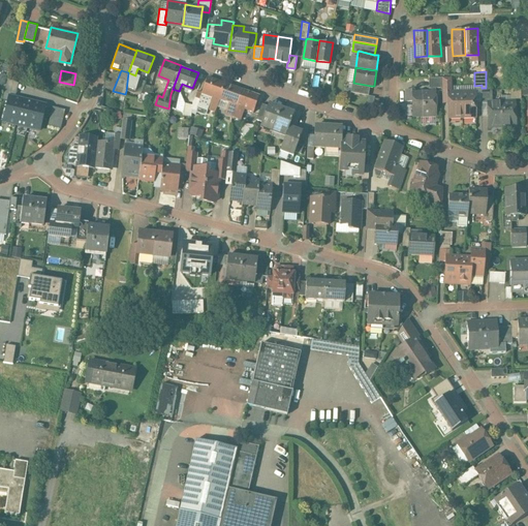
[(135,75),(128,72),(126,91),(133,94),(140,75),(135,74),(135,75)]
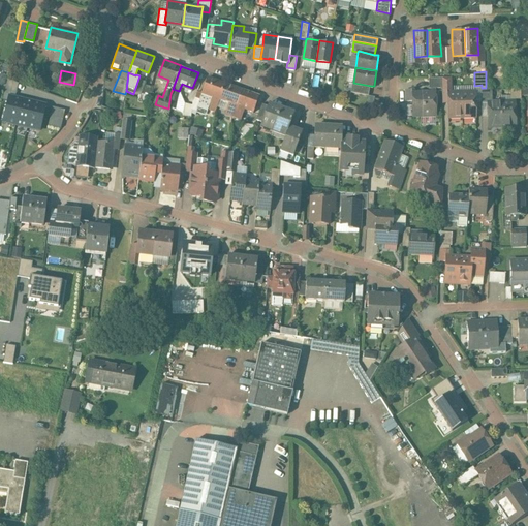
[(224,82),(208,75),(202,91),(212,95),(210,101),(217,104),(219,97),(224,82)]
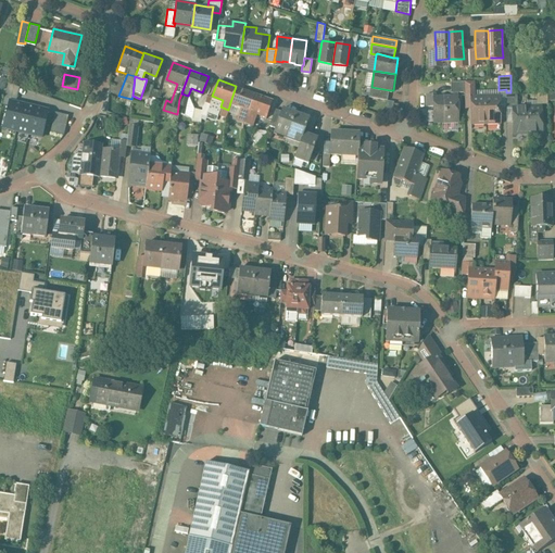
[(464,79),(451,79),(451,90),(464,90),(464,79)]
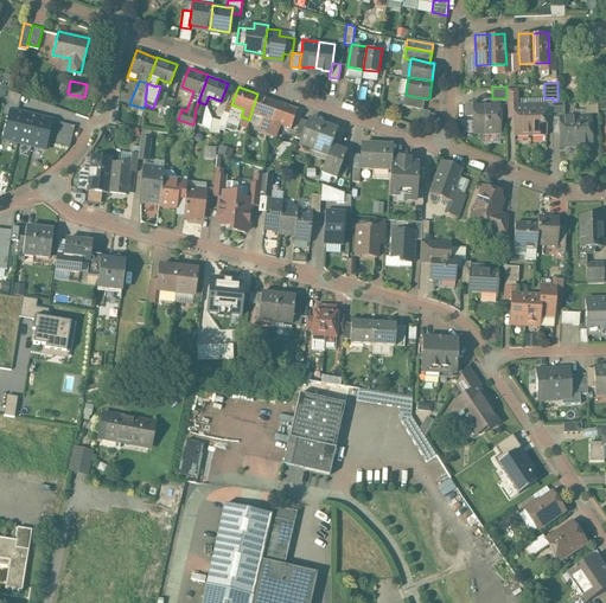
[(518,87),(506,87),(506,98),(506,101),(520,101),(518,87)]
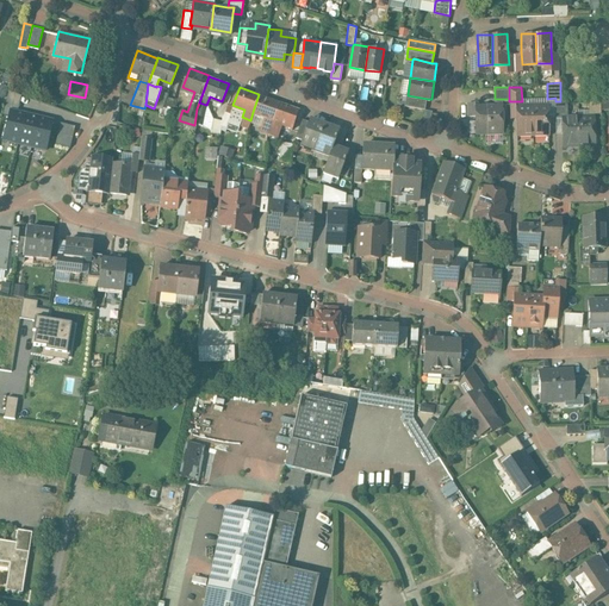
[(4,113),(11,114),(12,108),(18,111),(23,92),(10,88),(4,113)]
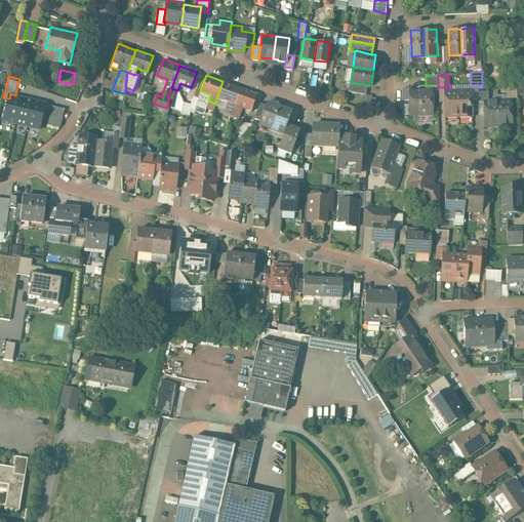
[(240,87),(223,81),(217,96),(227,101),(225,107),(232,110),(240,87)]
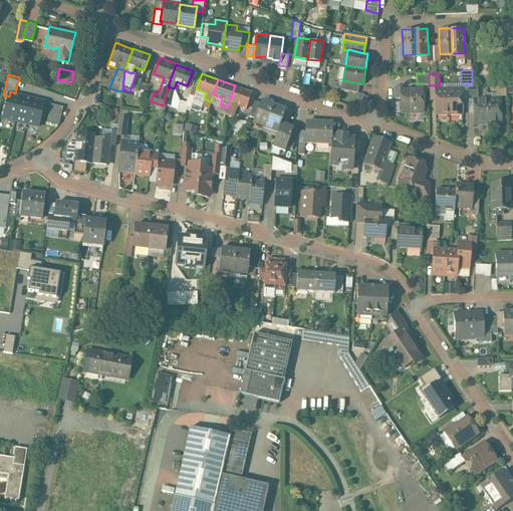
[(147,81),(140,80),(138,89),(145,90),(147,81)]
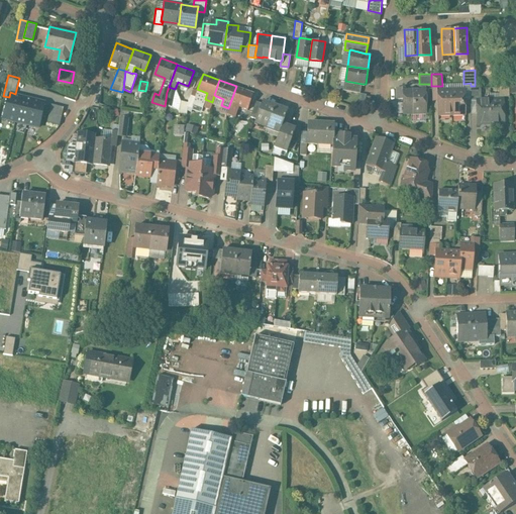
[(363,84),(345,81),(343,89),(362,92),(363,84)]
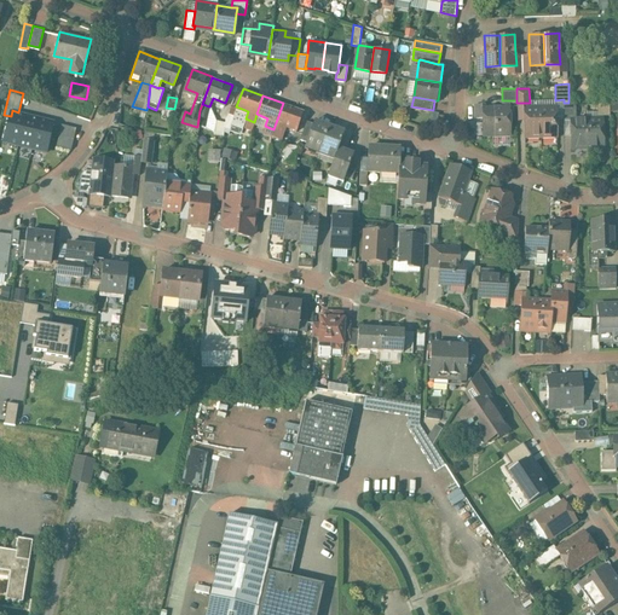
[(610,102),(598,102),(598,114),(610,114),(610,110),(610,102)]
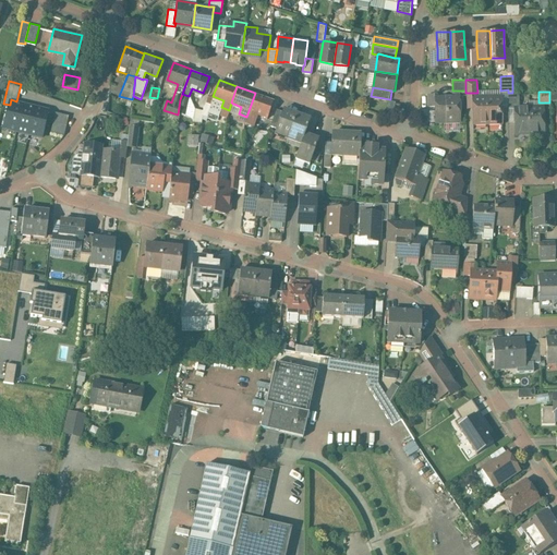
[(274,99),(255,93),(246,117),(255,119),(257,112),(267,116),(274,99)]
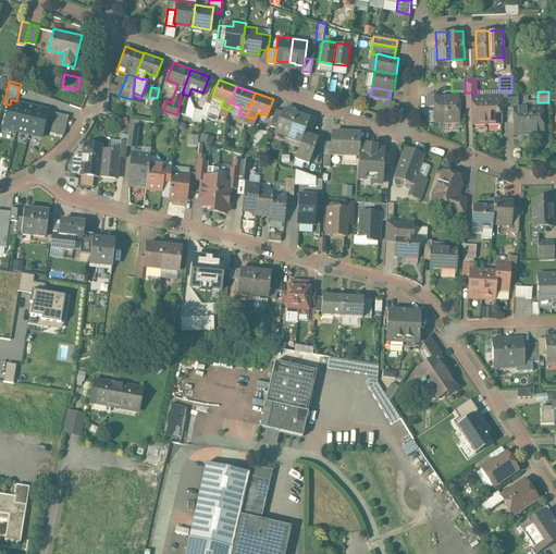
[(454,93),(451,97),(444,97),(445,121),(459,120),(458,93),(454,93)]
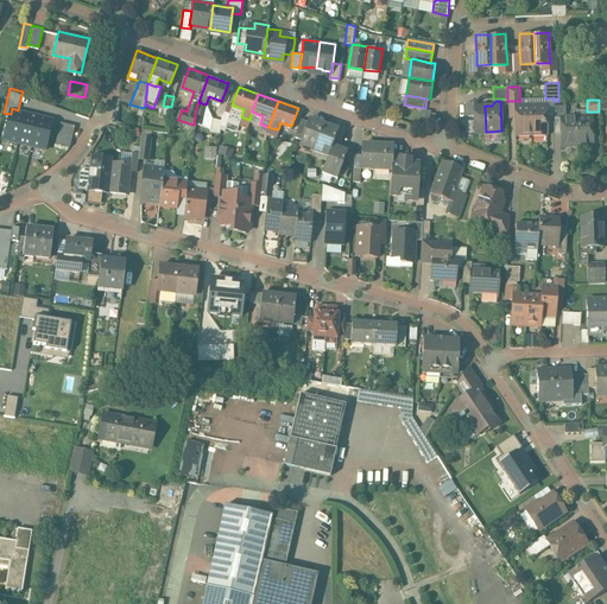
[(566,101),(558,101),(554,101),(554,118),(561,116),(561,115),(567,115),(566,101)]
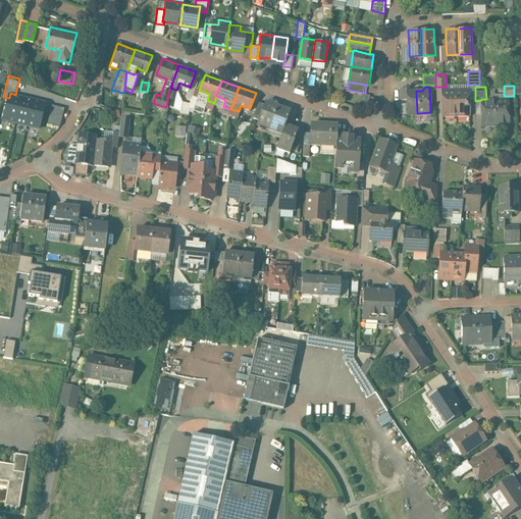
[(176,90),(170,88),(167,104),(173,105),(176,90)]
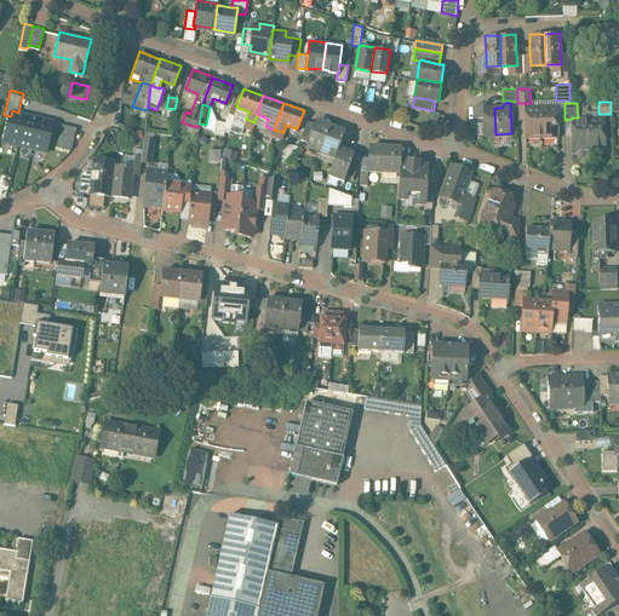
[(559,134),(557,105),(542,107),(542,134),(559,134)]
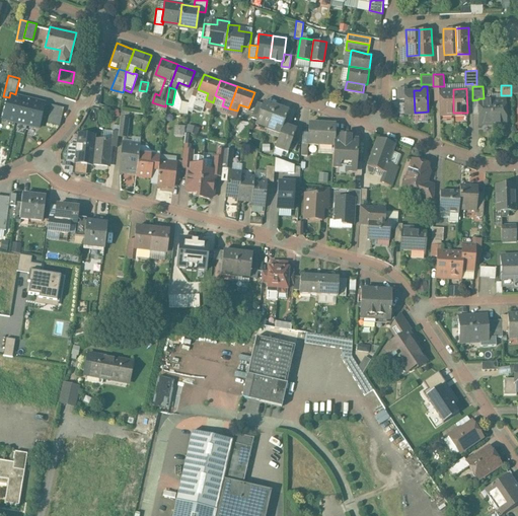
[(139,90),(137,89),(135,100),(143,102),(146,91),(139,90)]
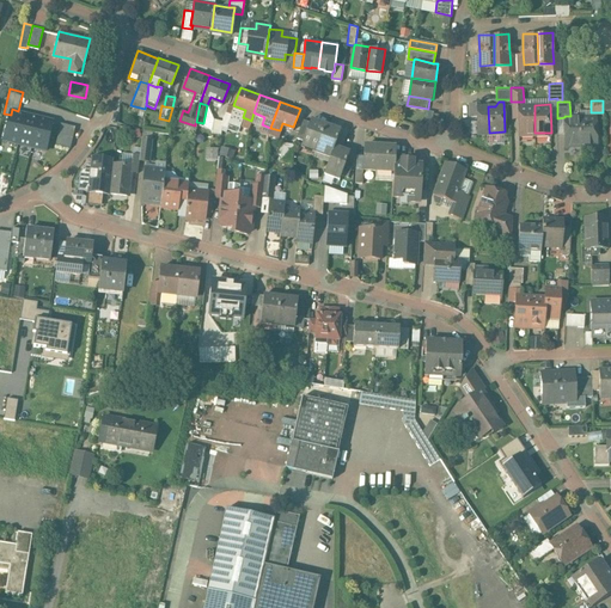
[(535,105),(519,105),(519,134),(535,133),(535,105)]
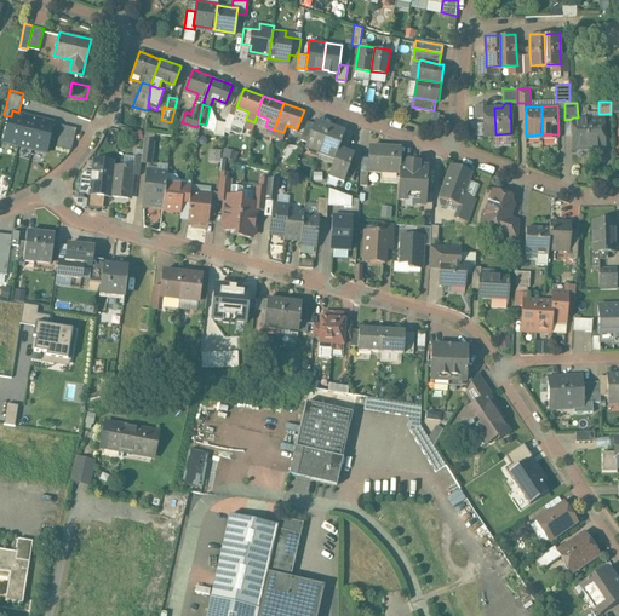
[(494,108),(483,108),(485,134),(496,134),(494,108)]
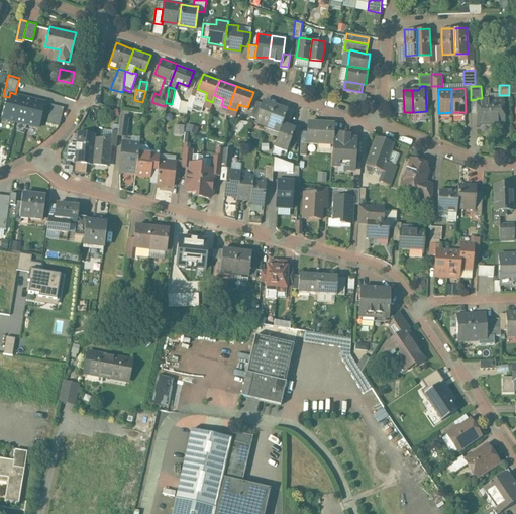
[(197,93),(192,91),(188,100),(188,104),(193,105),(195,100),(194,100),(197,93)]
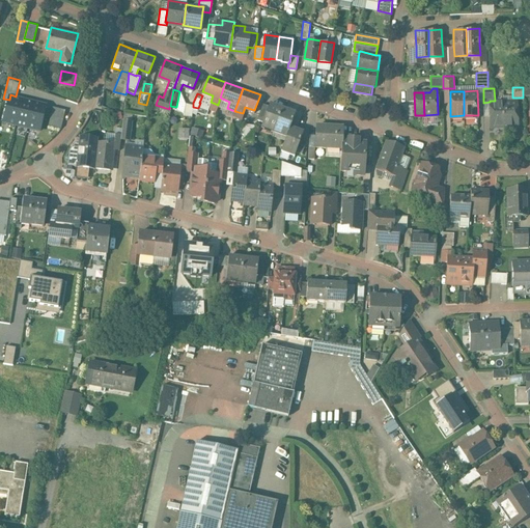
[(16,96),(10,94),(9,100),(4,120),(16,123),(22,98),(16,96)]
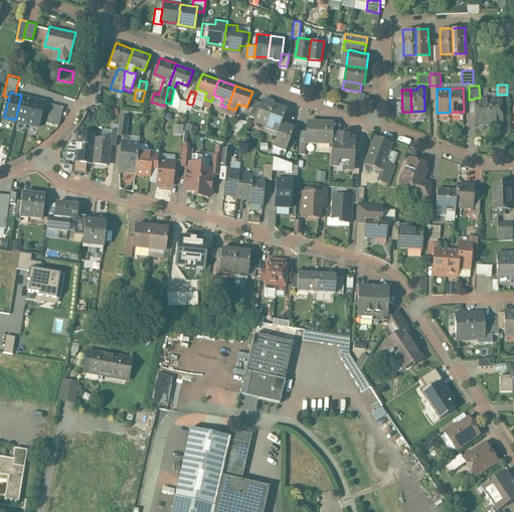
[(33,98),(21,95),(15,120),(27,123),(33,98)]
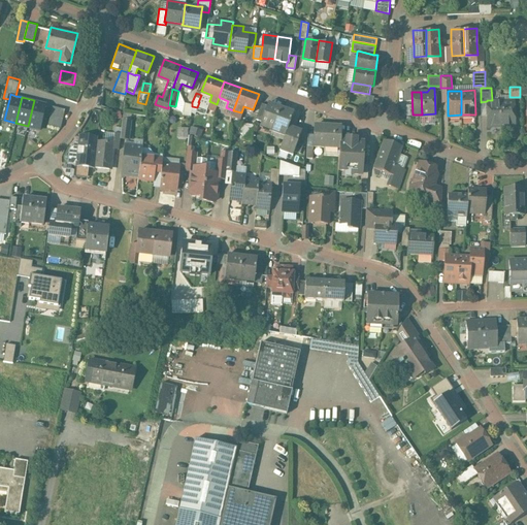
[(492,100),(487,100),(487,101),(488,125),(501,124),(500,99),(492,100)]
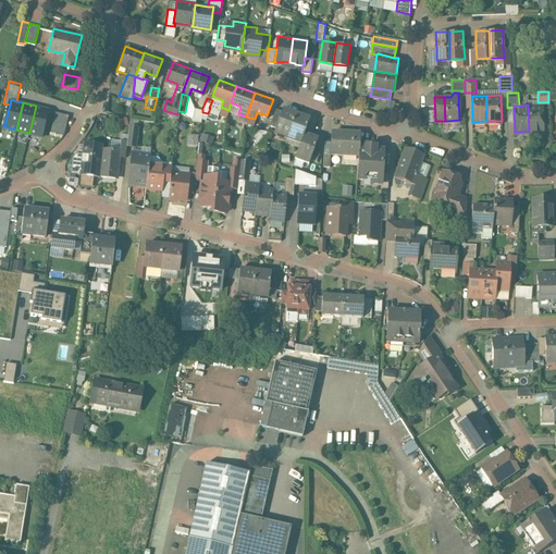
[(542,105),(528,105),(529,131),(543,131),(542,105)]
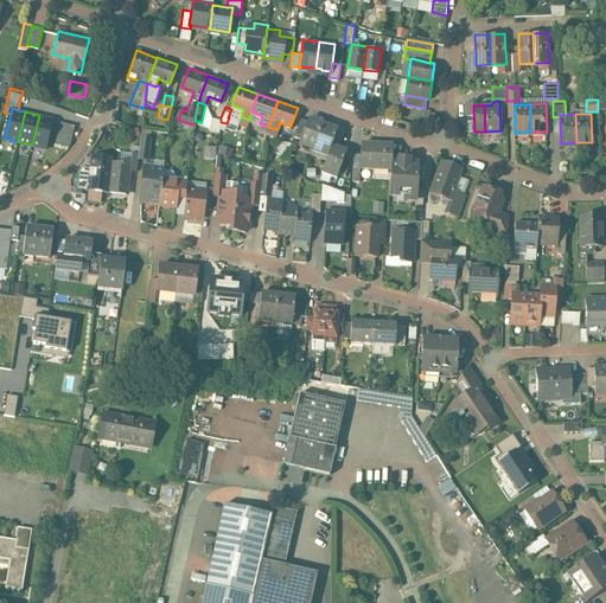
[(53,119),(39,115),(32,145),(46,148),(53,119)]
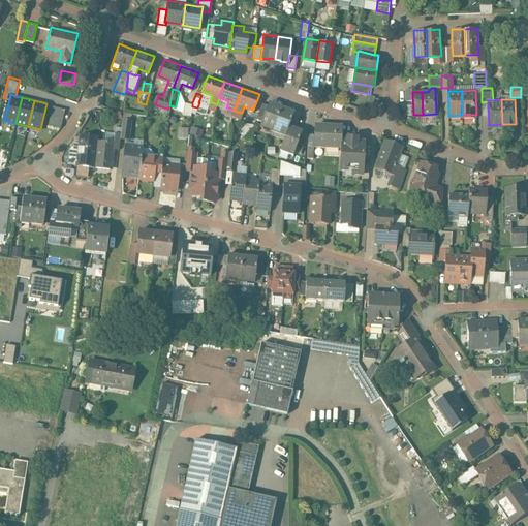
[(192,102),(185,100),(183,112),(191,114),(192,106),(192,102)]
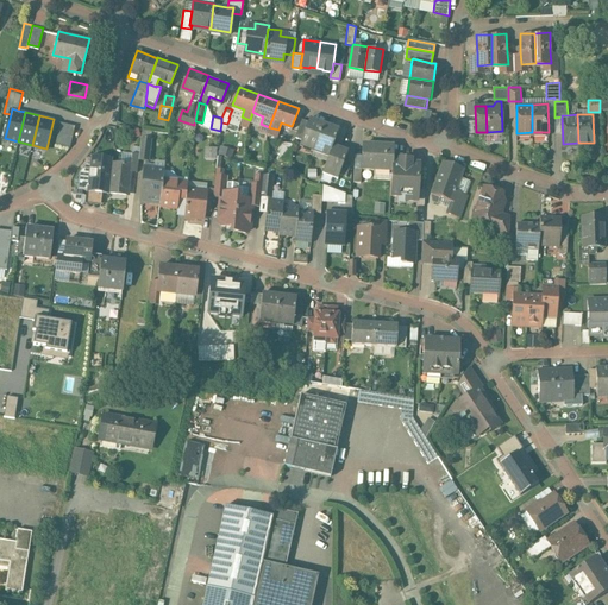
[(302,117),(295,136),(302,138),(308,119),(302,117)]
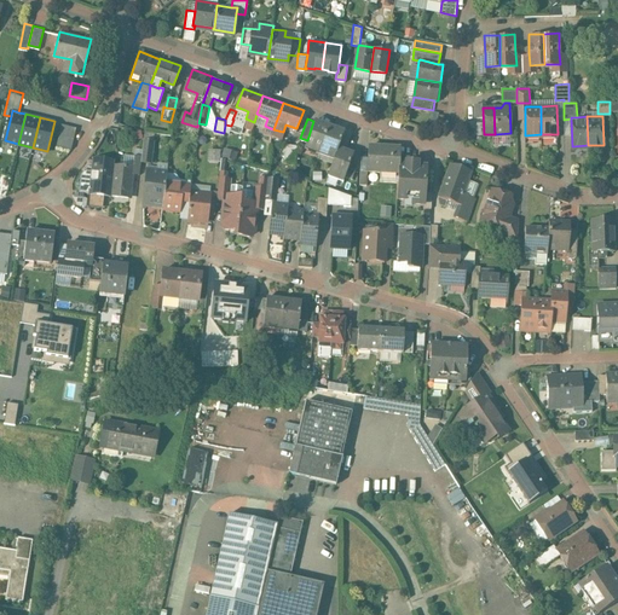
[(330,123),(316,119),(313,121),(307,140),(305,146),(319,152),(330,123)]
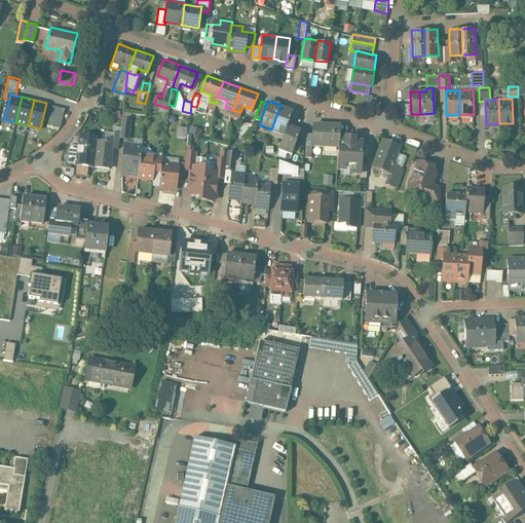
[(65,107),(52,105),(48,122),(61,125),(65,107)]
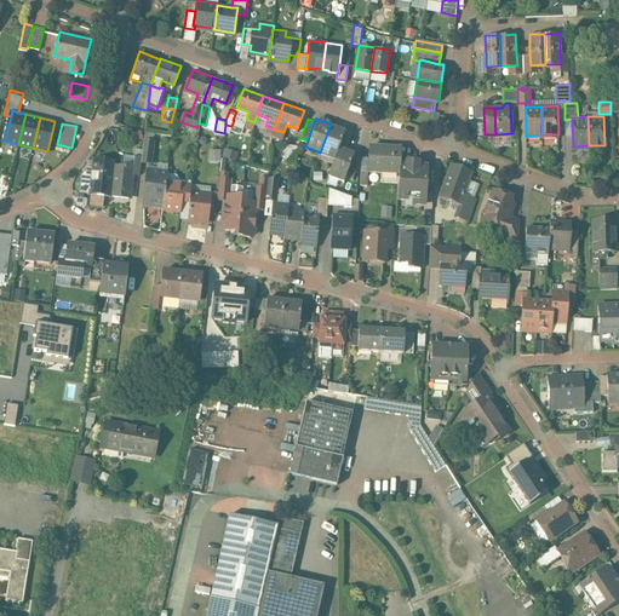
[(345,130),(331,124),(320,153),(334,157),(339,145),(342,139),(345,130)]
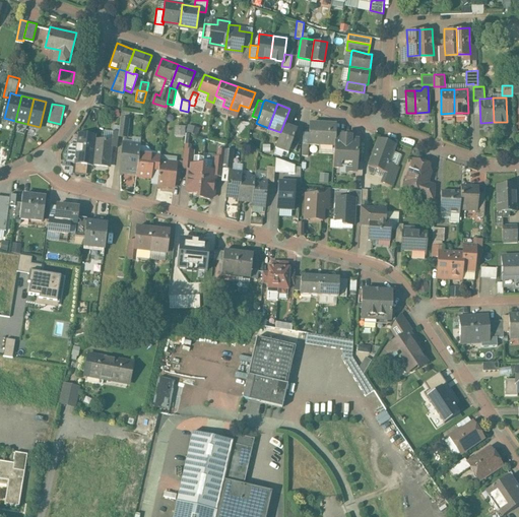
[(297,109),(290,107),(289,109),(286,117),(293,120),(297,109)]
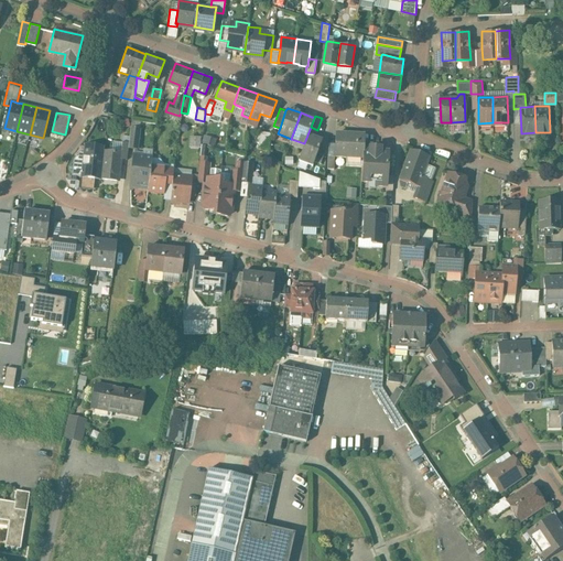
[(140,127),(131,126),(129,141),(129,146),(138,147),(140,127)]
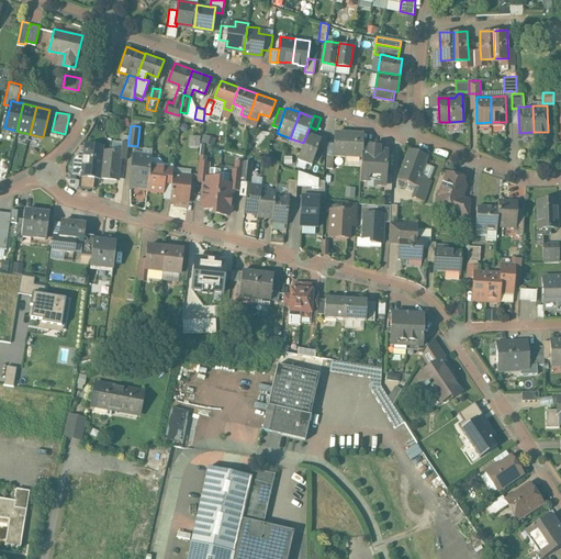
[(270,131),(260,130),(258,143),(269,145),(270,131)]
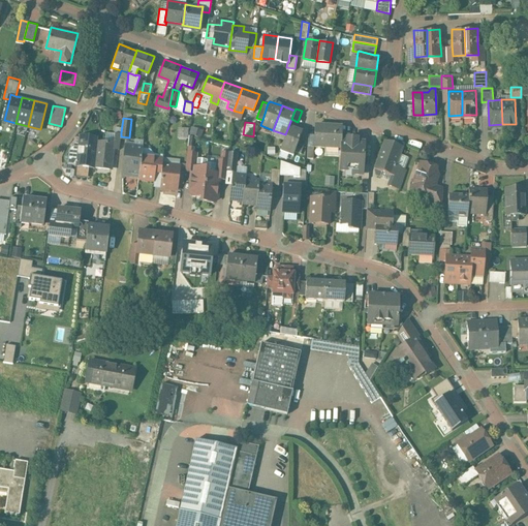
[(342,125),(315,123),(314,145),(341,147),(341,138),(342,125)]
